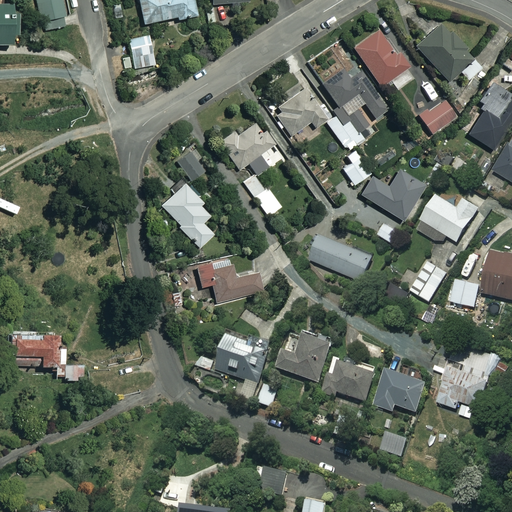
[(67,22),(62,0),(36,0),(42,27),(67,22)]
